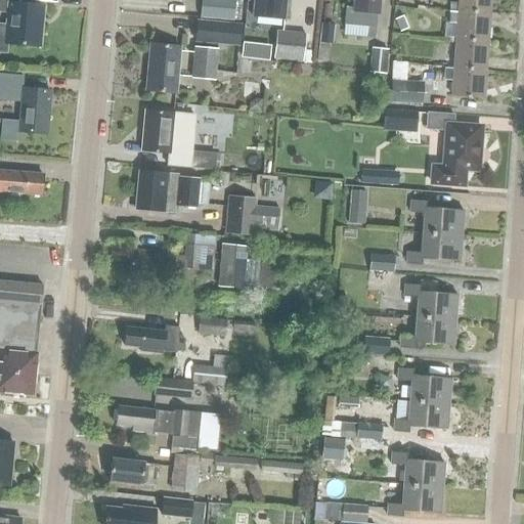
[(0,0),(0,10),(7,11),(5,26),(0,25),(0,49),(4,47),(4,43),(38,46),(42,7),(25,6),(25,0),(0,0)]
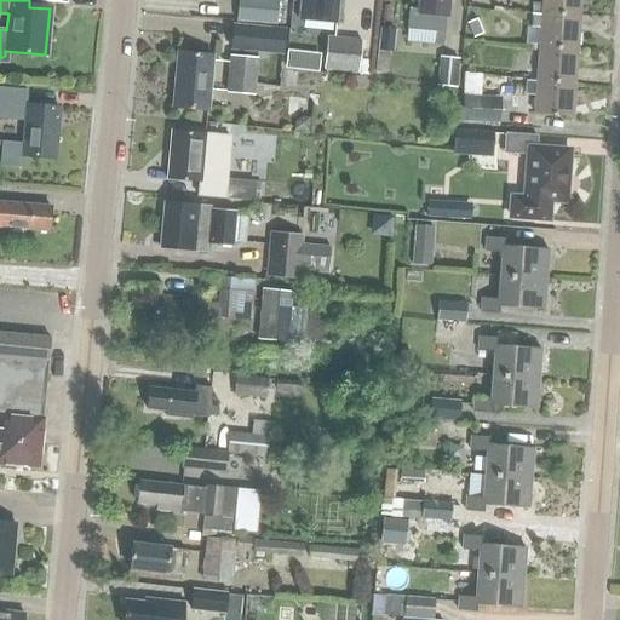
[(239,0),(237,22),(276,26),(279,0),(239,0)]
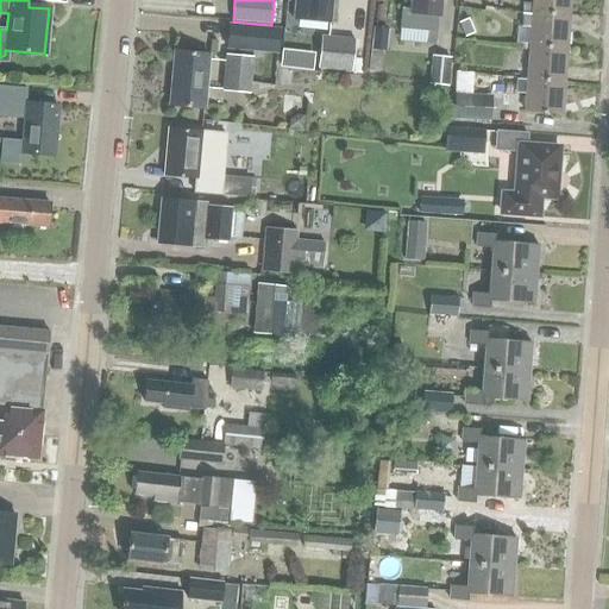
[(295,0),(294,19),(331,23),(332,0),(295,0)]
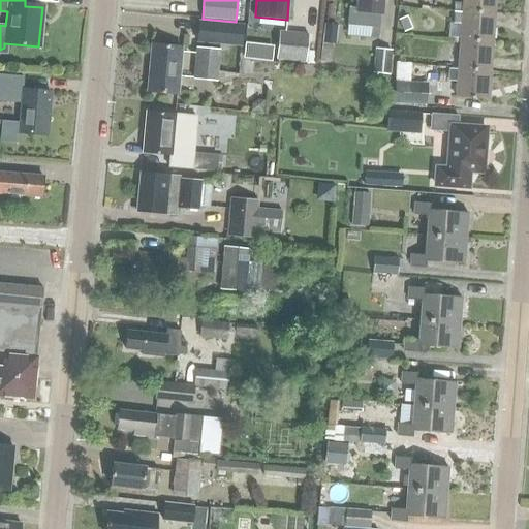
[(355,0),(355,8),(348,8),(347,23),(370,25),(369,38),(377,39),(379,13),(382,13),(382,0),(355,0)]
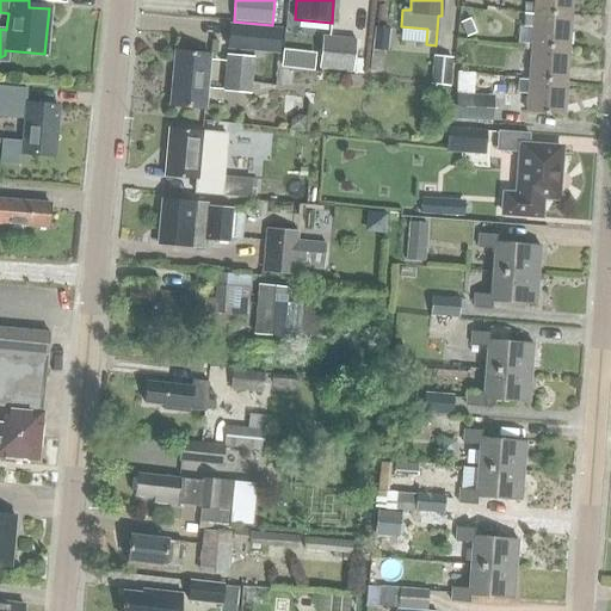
[(571,0),(535,0),(535,4),(525,4),(524,12),(571,16),(571,0)]
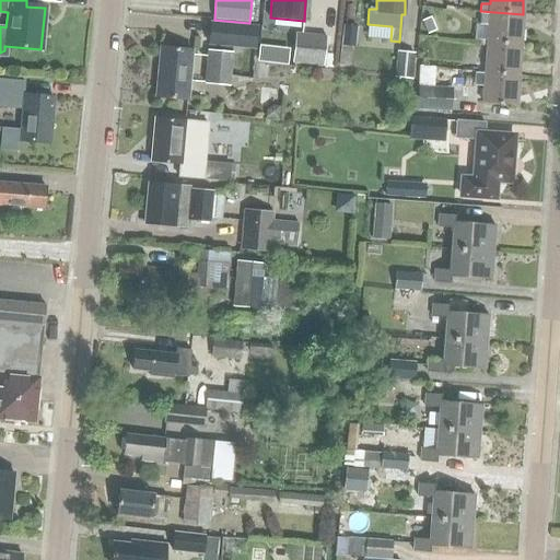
[(489,25),(488,42),(521,44),(523,14),(480,11),(479,24),(489,25)]
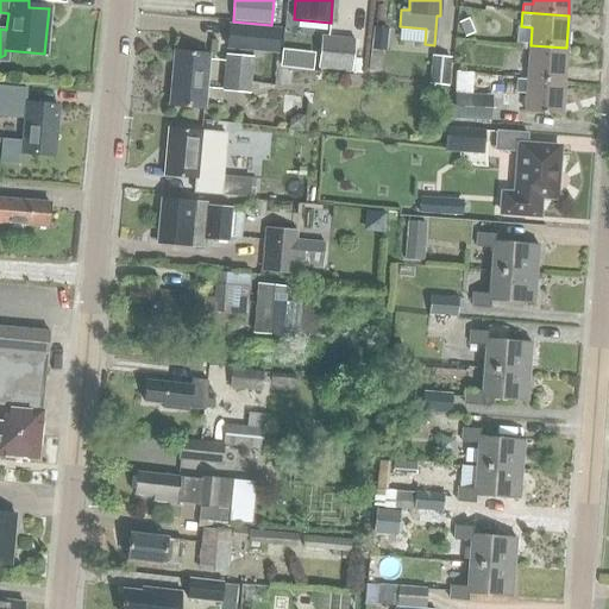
[(468,19),(458,23),(465,38),(473,35),(468,19)]
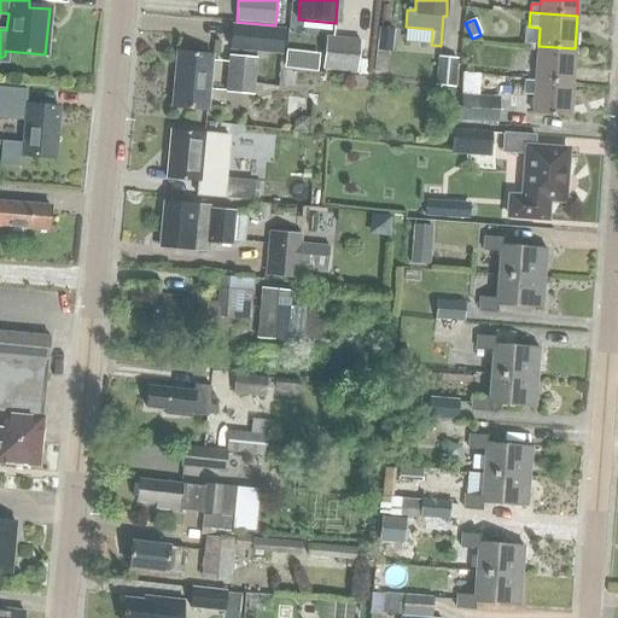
[(231,52),(279,57),(281,30),(232,27),(231,52)]
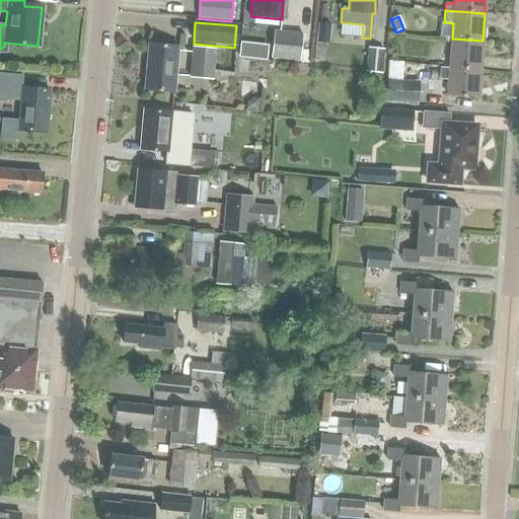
[(271,58),(300,61),(302,32),(274,30),(271,58)]
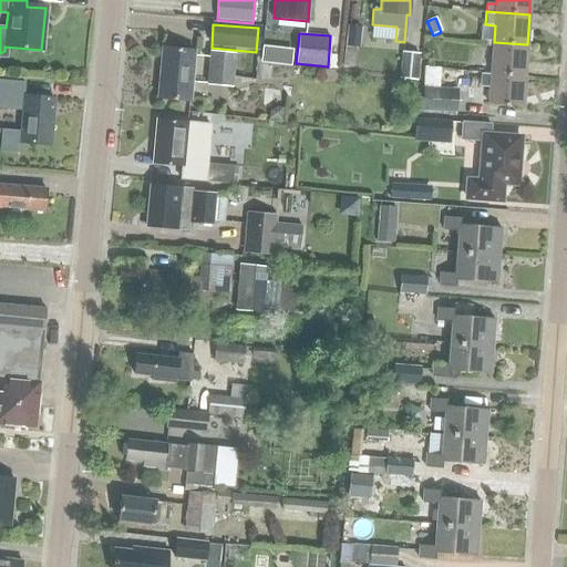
[(494,42),(492,73),(525,75),(527,44),(494,42)]
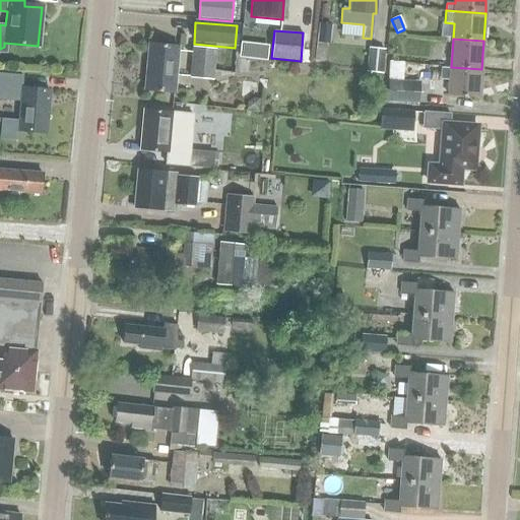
[(266,61),(269,45),(241,40),(238,55),(266,61)]
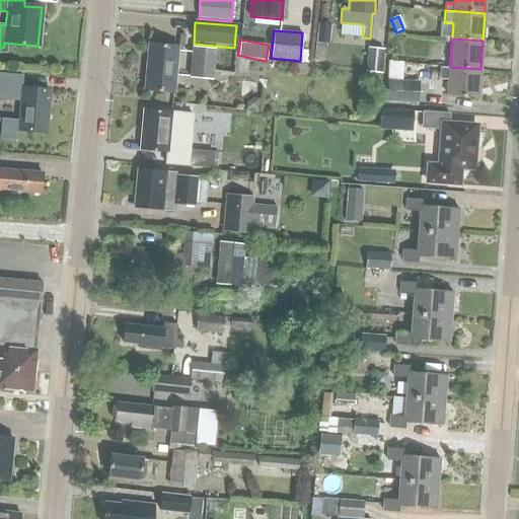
[(145,90),(172,93),(176,48),(149,45),(145,90)]
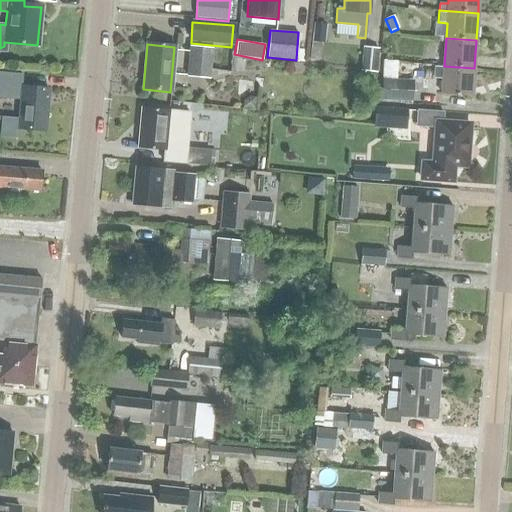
[(361,69),(373,71),(376,48),(364,47),(361,69)]
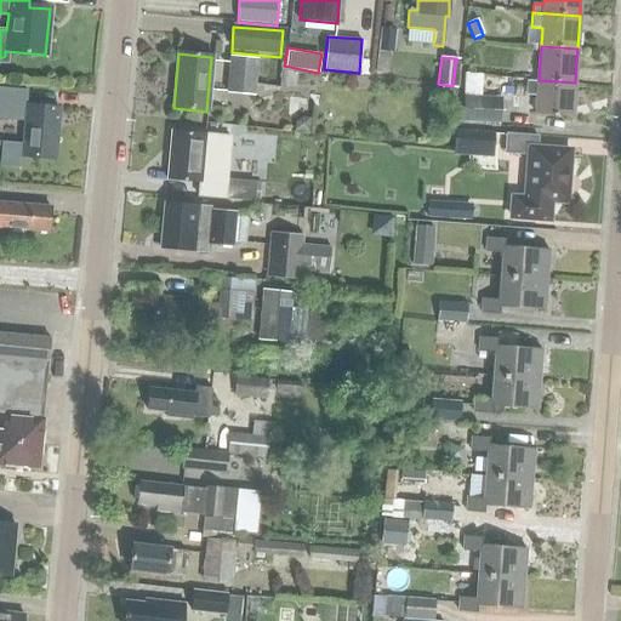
[(228,92),(251,95),(255,61),(231,58),(228,92)]
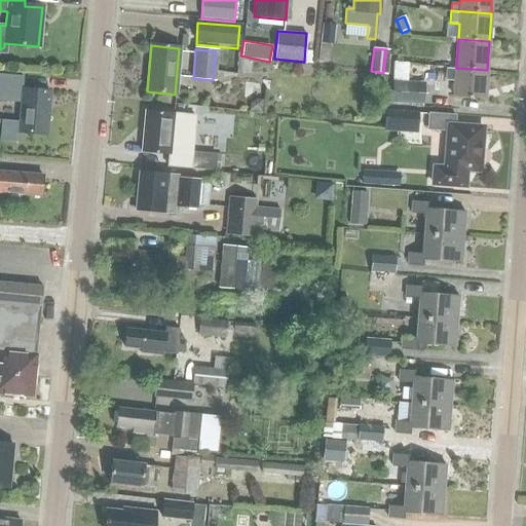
[(455,81),(454,97),(485,99),(487,70),(456,68),(455,71),(447,70),(446,80),(455,81)]
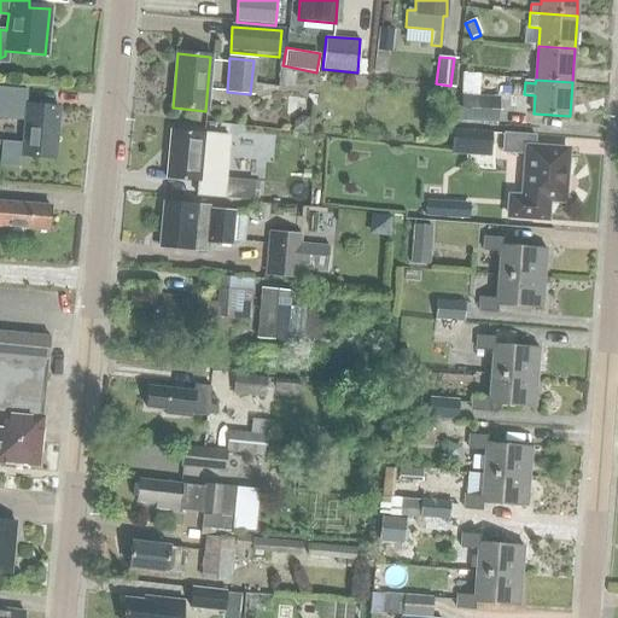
[(54,158),(58,108),(25,105),(27,91),(0,88),(0,117),(24,120),(22,143),(3,141),(0,163),(22,165),(23,155),(54,158)]
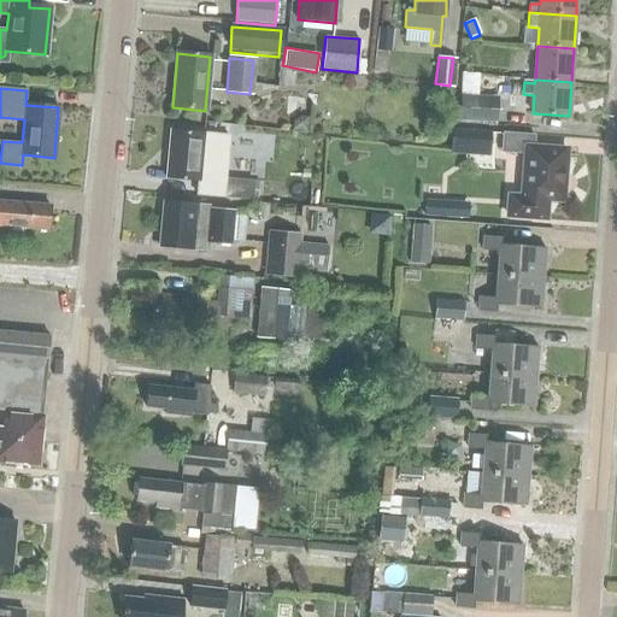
[(497,123),(498,98),(460,95),(459,121),(497,123)]
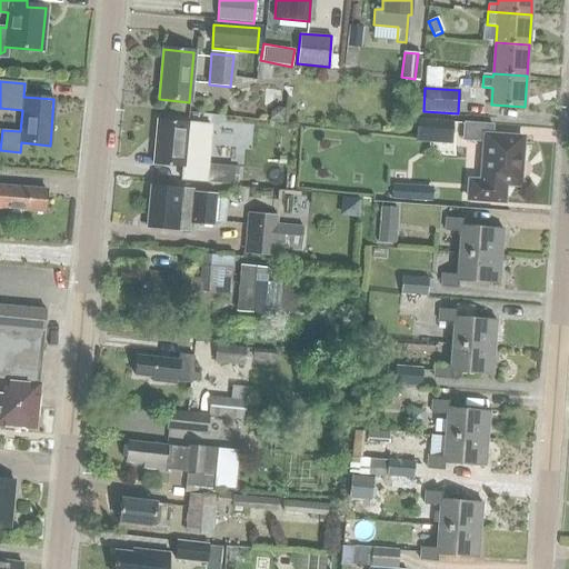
[(269,120),(281,121),(283,108),(277,107),(269,112),(269,120)]
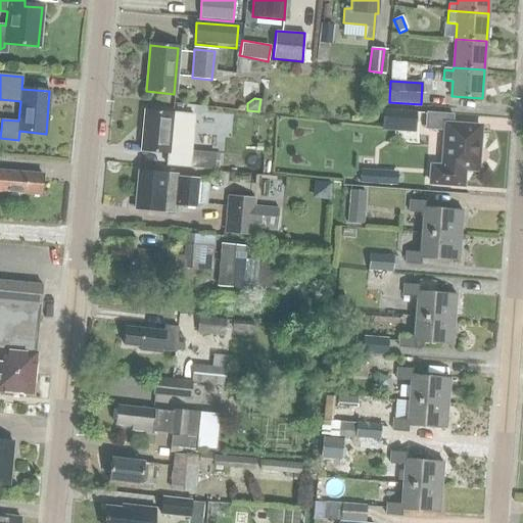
[(382,127),(394,128),(395,111),(383,110),(382,127)]
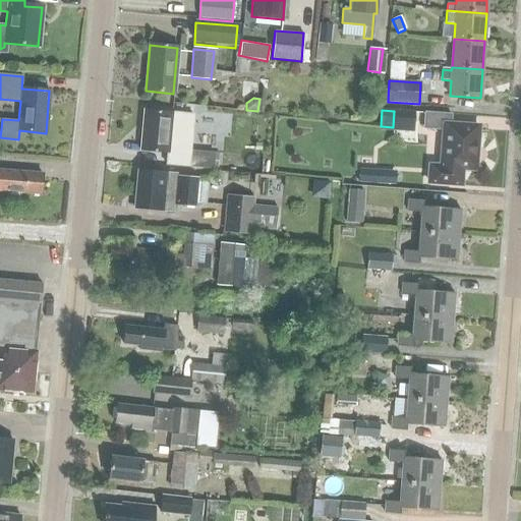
[(143,111),(140,150),(168,153),(167,163),(188,165),(189,151),(192,115),(172,113),(143,111)]
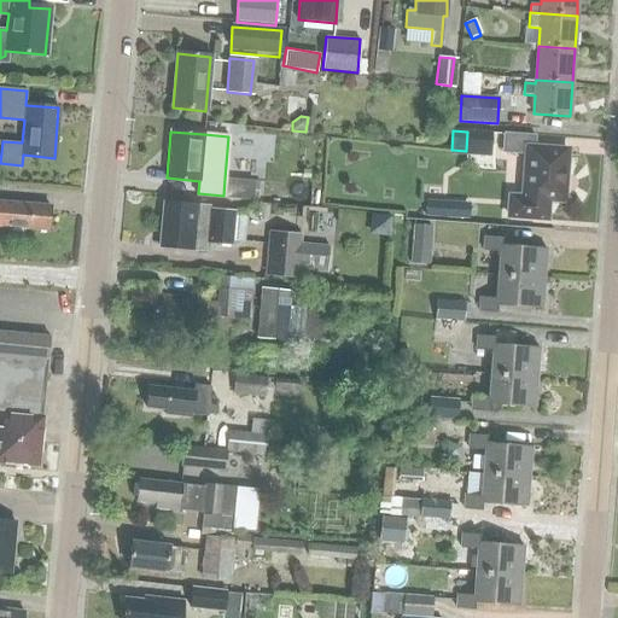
[(522,198),(518,198),(509,197),(508,217),(546,220),(547,200),(563,202),(566,151),(534,149),(534,135),(503,133),(502,153),(525,156),(522,198)]
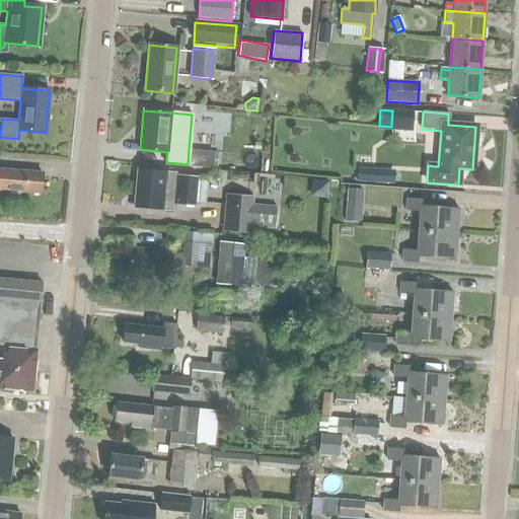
[(189,150),(188,164),(212,166),(213,152),(189,150)]
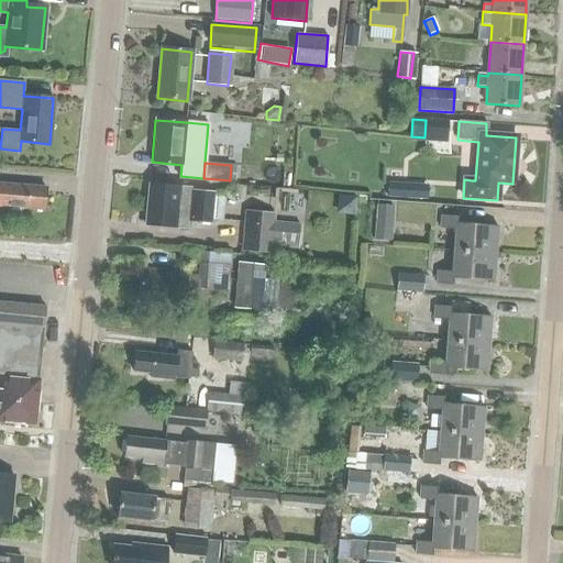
[(400,184),(400,198),(418,199),(418,185),(400,184)]
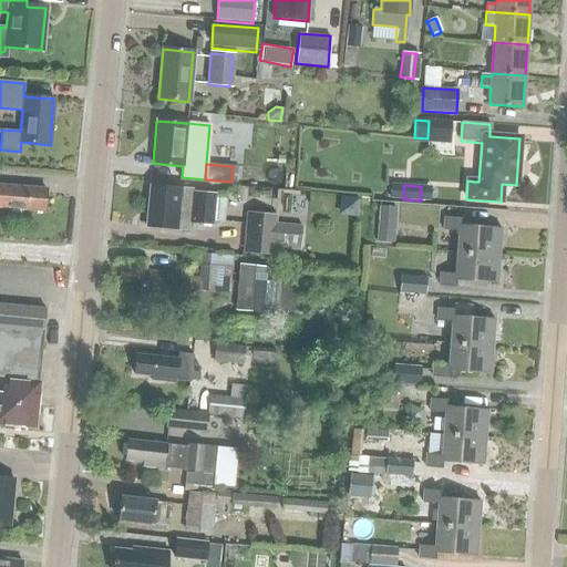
[(43,209),(44,191),(29,189),(29,187),(10,186),(9,188),(0,187),(0,204),(8,205),(8,208),(27,210),(27,208),(43,209)]
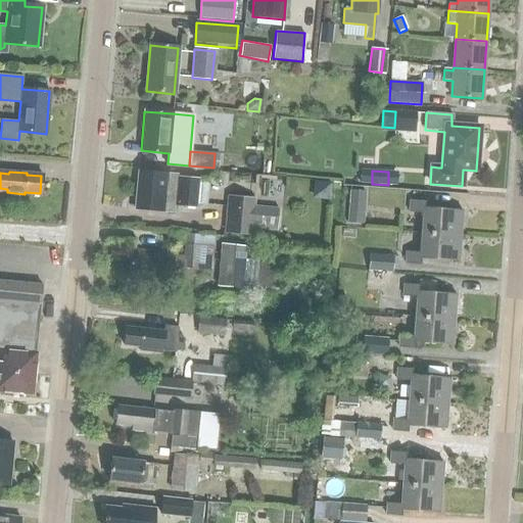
[(197,204),(199,181),(177,179),(177,177),(171,176),(171,175),(139,172),(136,208),(174,211),(175,204),(190,205),(190,204),(197,204)]
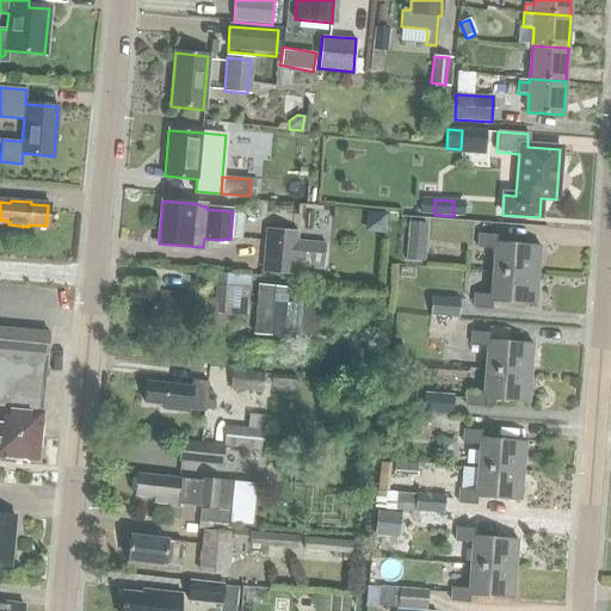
[(383,233),(384,214),(366,213),(365,227),(369,232),(383,233)]
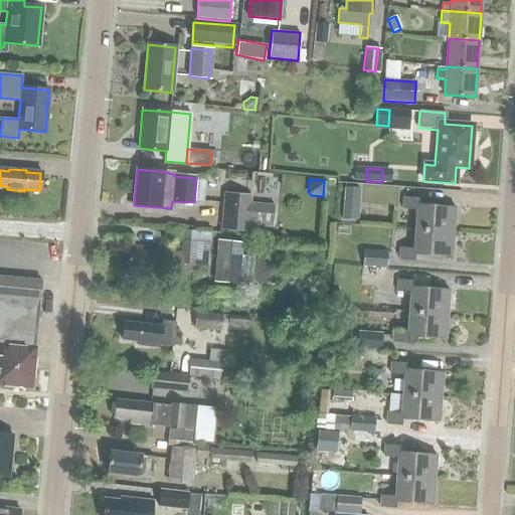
[(357,189),(344,188),(343,206),(356,207),(357,189)]
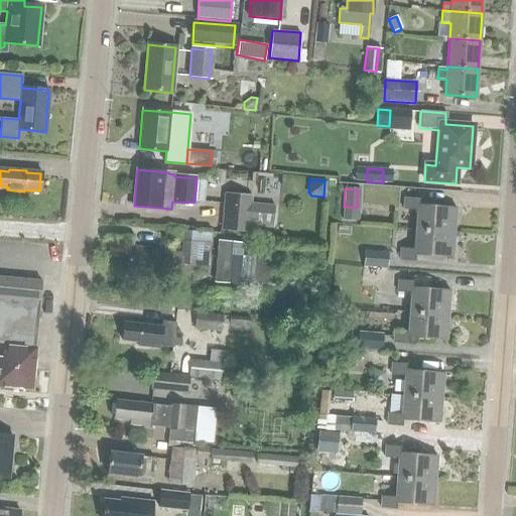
[(224,192),(221,230),(249,232),(250,222),(273,224),(275,205),(251,204),(252,196),(224,192)]
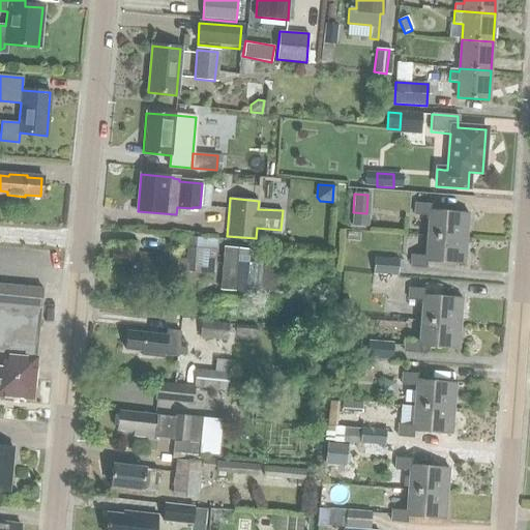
[(430,205),(415,204),(414,216),(428,217),(427,236),(466,239),(468,213),(430,210),(430,205)]
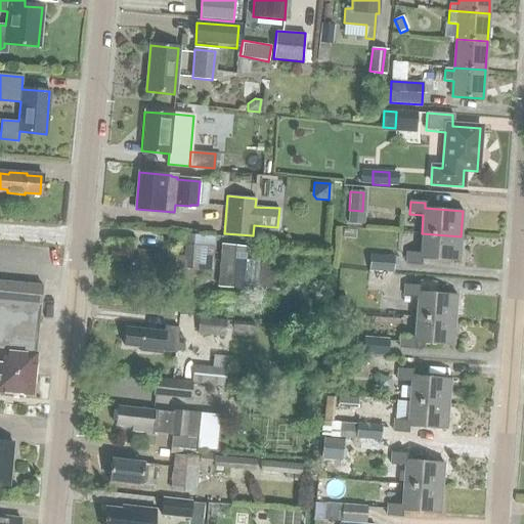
[(421,266),(421,260),(459,262),(461,236),(422,233),(420,254),(406,253),(405,265),(421,266)]
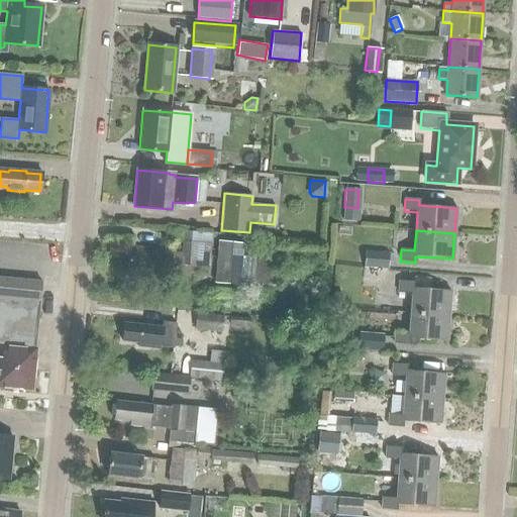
[(218,240),(213,281),(239,284),(240,280),(251,282),(254,257),(242,256),(243,243),(218,240)]
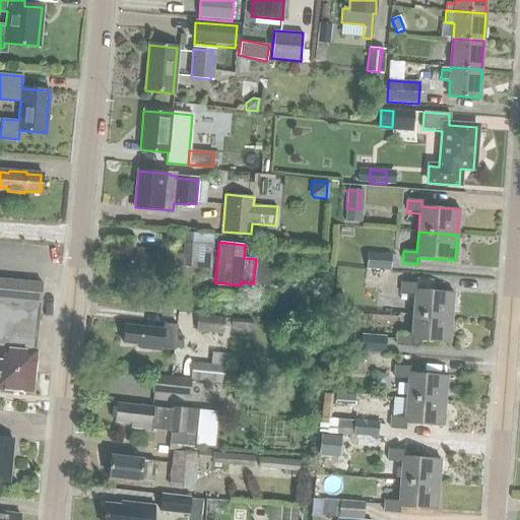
[(131,249),(129,270),(151,272),(150,277),(172,279),(172,280),(190,281),(191,268),(209,269),(211,247),(185,244),(184,258),(174,257),(174,253),(131,249)]
